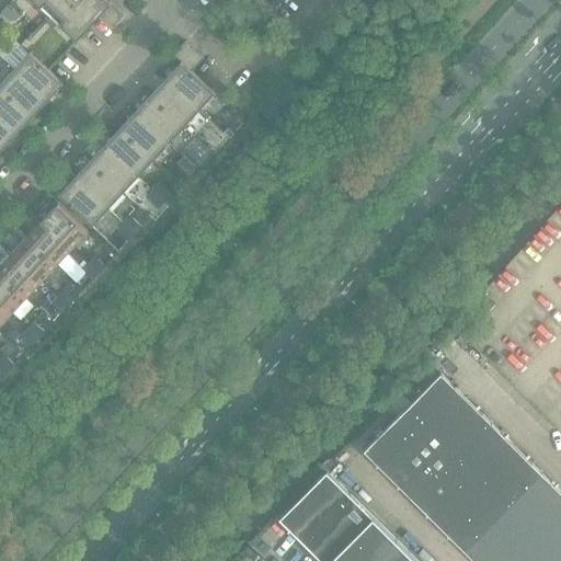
[(111,1),(109,0),(35,0),(41,4),(45,0),(63,16),(58,22),(77,38),(99,14),(111,1)]
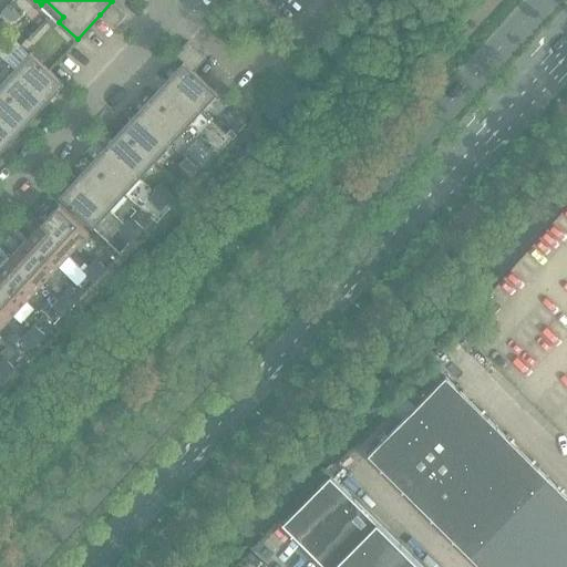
[(125,13),(112,1),(100,14),(113,28),(125,13)]
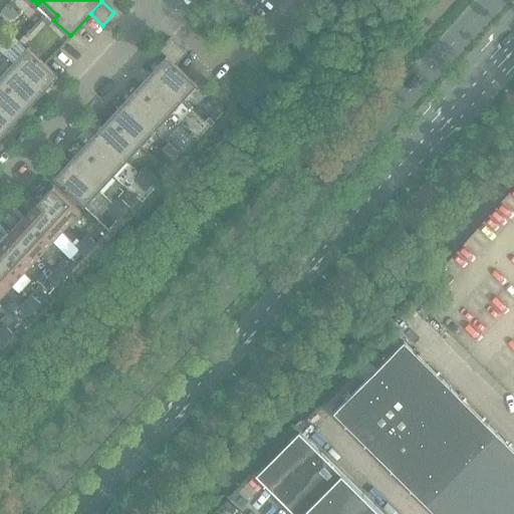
[(17,13),(7,4),(1,11),(11,20),(17,13)]
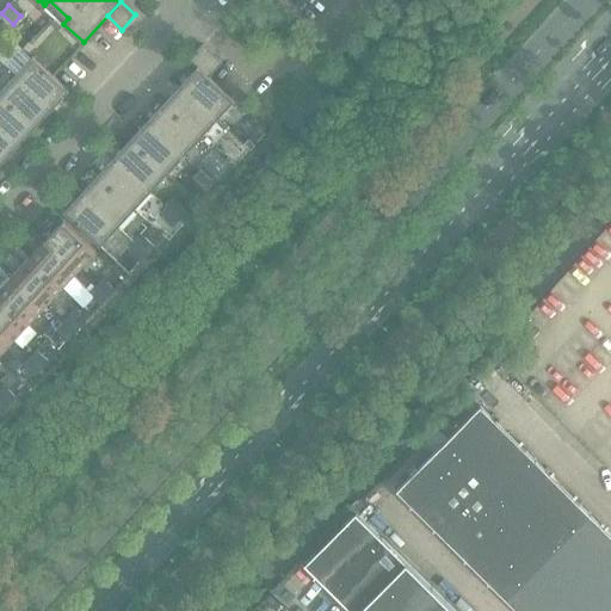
[(234,100),(208,76),(221,62),(202,44),(187,59),(197,67),(179,86),(216,119),(234,100)]
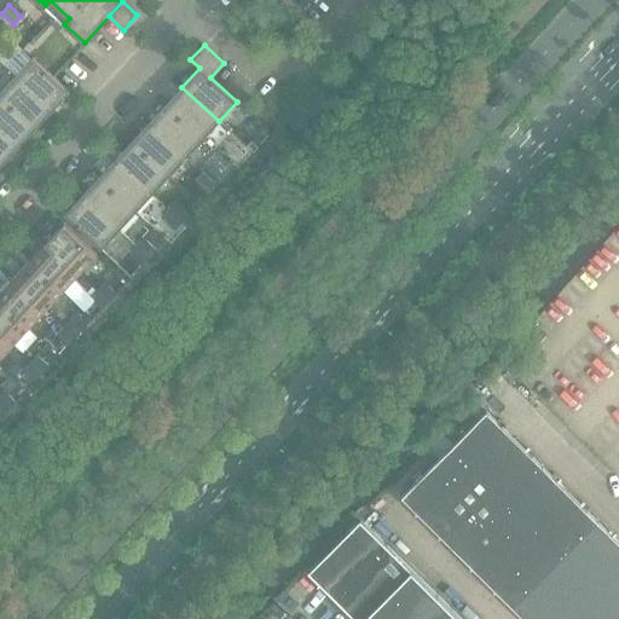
[(53,76),(33,57),(16,75),(52,109),(69,91),(53,76)]
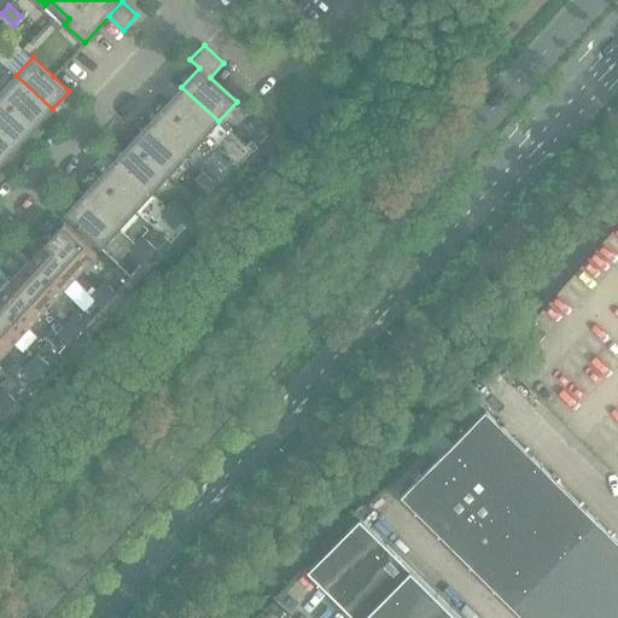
[(52,109),(16,75),(0,92),(0,94),(35,128),(52,109)]
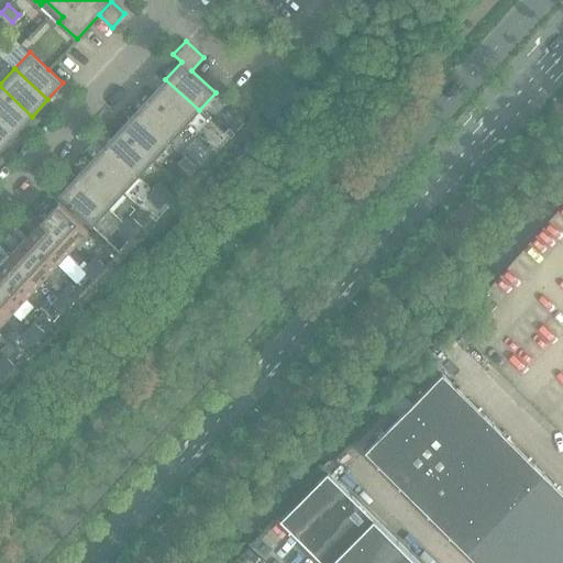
[(199,110),(165,79),(150,95),(184,127),(199,110)]
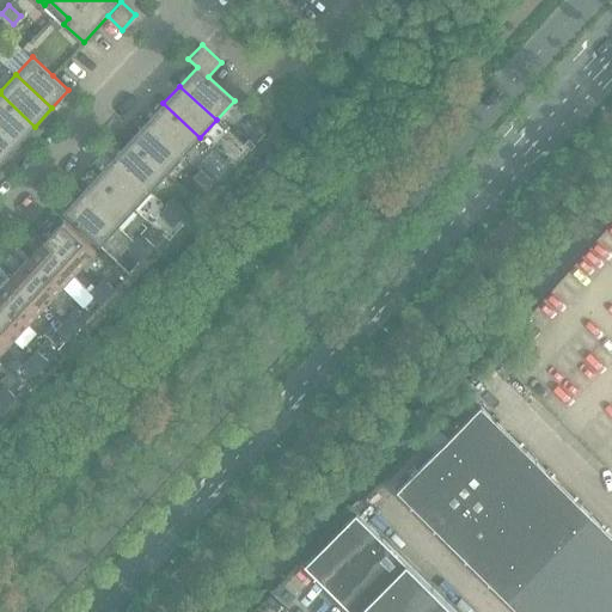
[(35,127),(0,93),(0,127),(18,145),(35,127)]
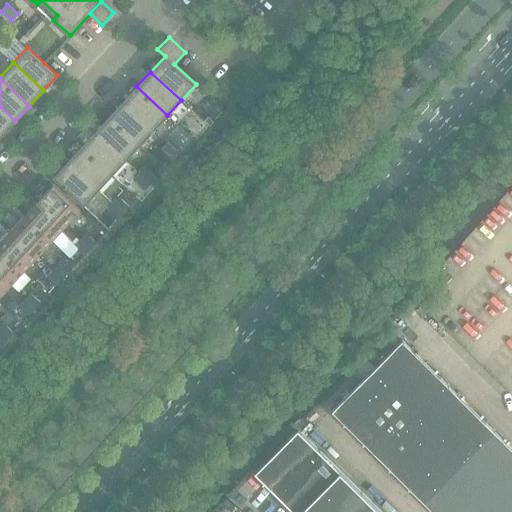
[(167,115),(136,86),(123,101),(153,129),(167,115)]
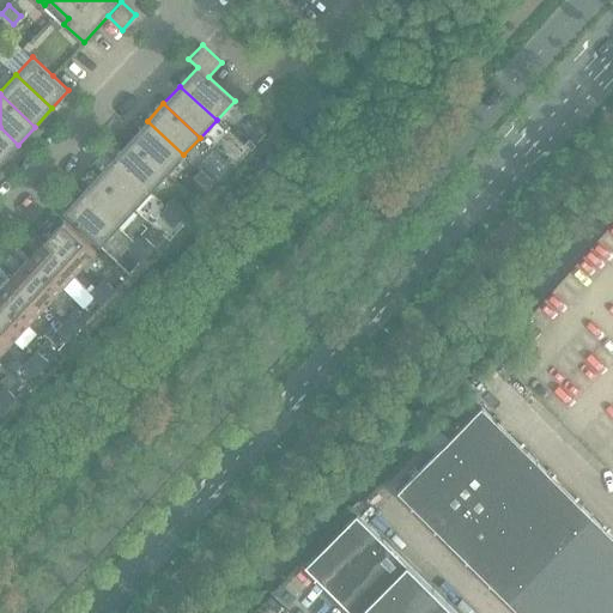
[(183,155),(147,121),(131,139),(167,174),(183,155)]
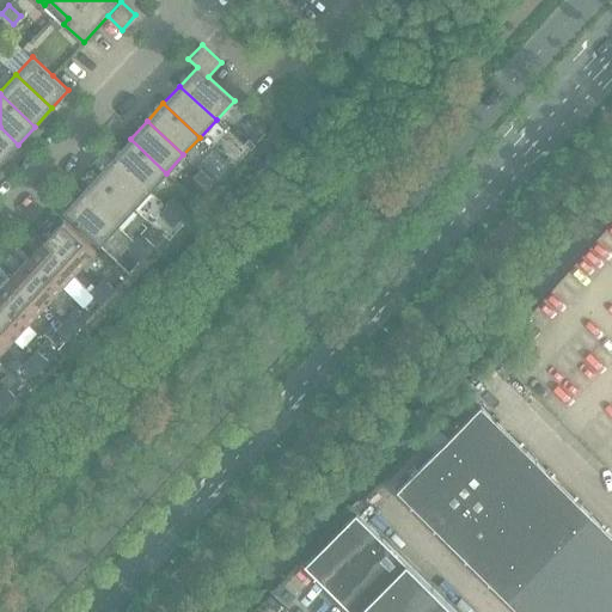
[(18,145),(0,127),(0,161),(1,163),(18,145)]
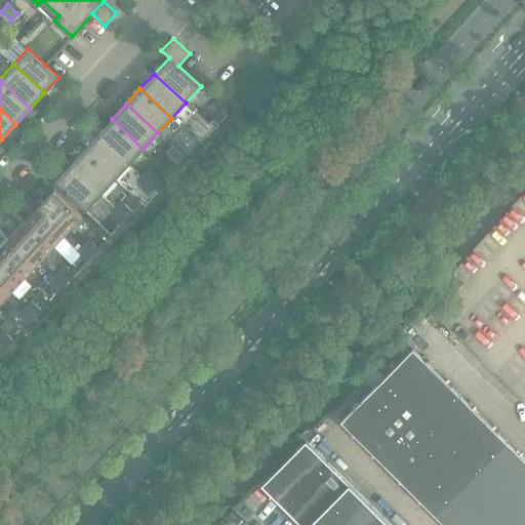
[(143,149),(112,119),(97,134),(128,163),(143,149)]
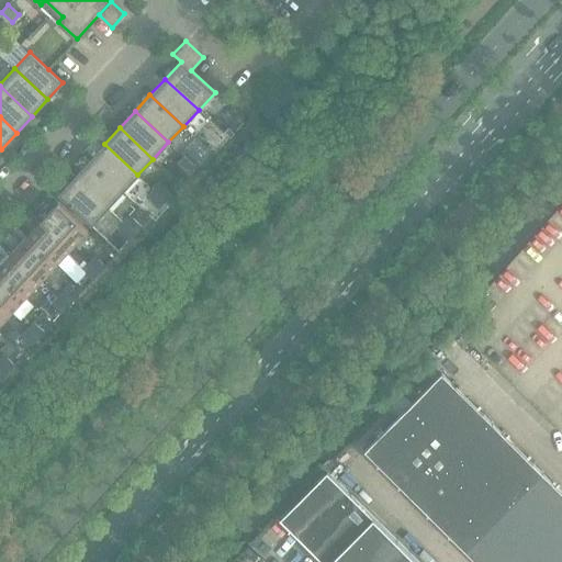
[(137,175),(104,144),(89,160),(123,191),(137,175)]
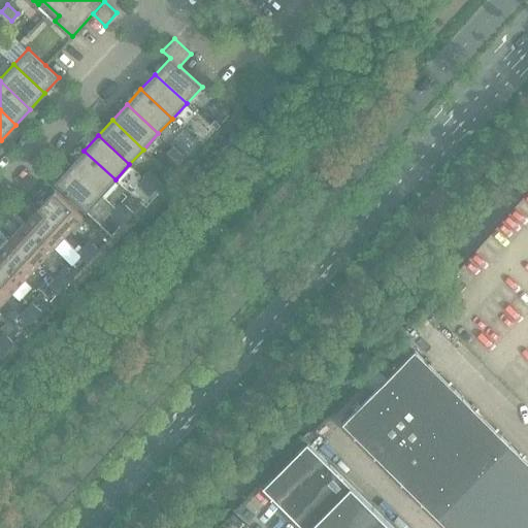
[(184,157),(173,147),(167,154),(177,164),(184,157)]
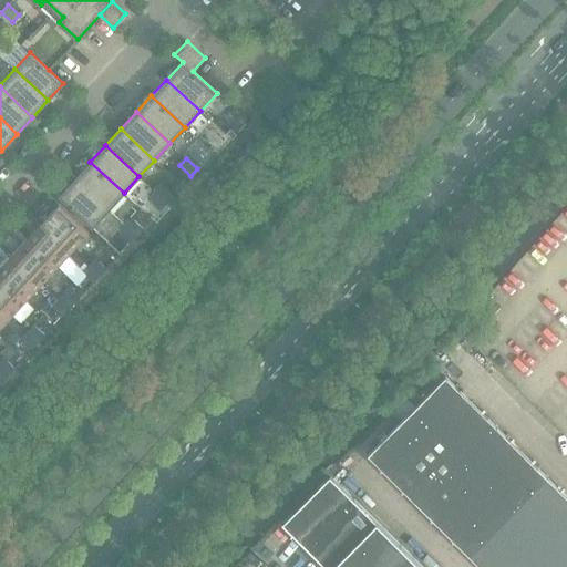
[(124,193),(90,162),(75,178),(107,209),(124,193)]
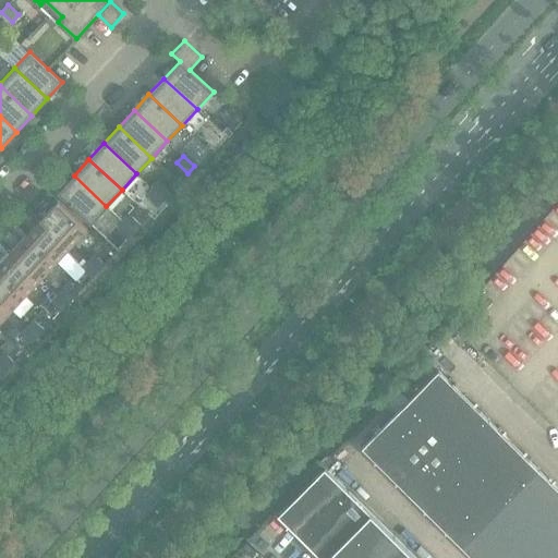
[(106,206),(74,176),(58,193),(91,225),(106,206)]
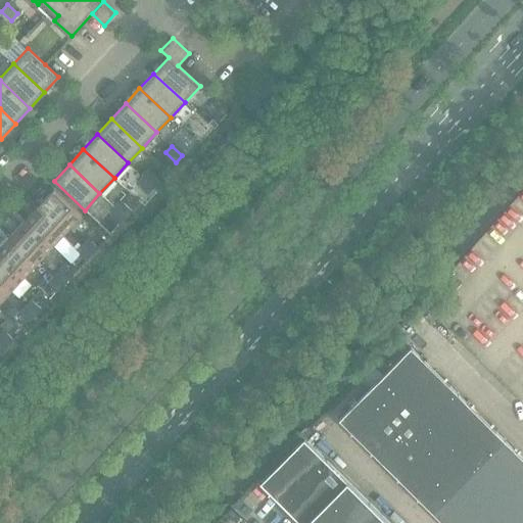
[(159,180),(148,170),(142,176),(153,187),(159,180)]
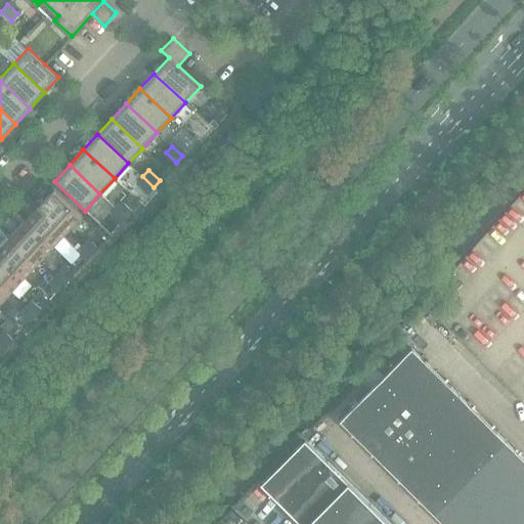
[(154,187),(142,176),(136,183),(148,193),(154,187)]
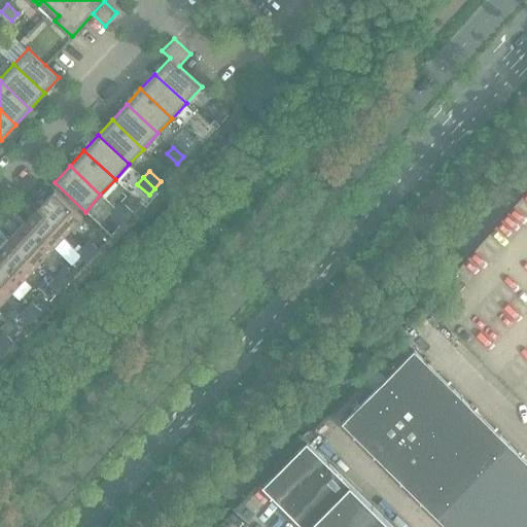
[(82,216),(54,190),(39,206),(68,232),(82,216)]
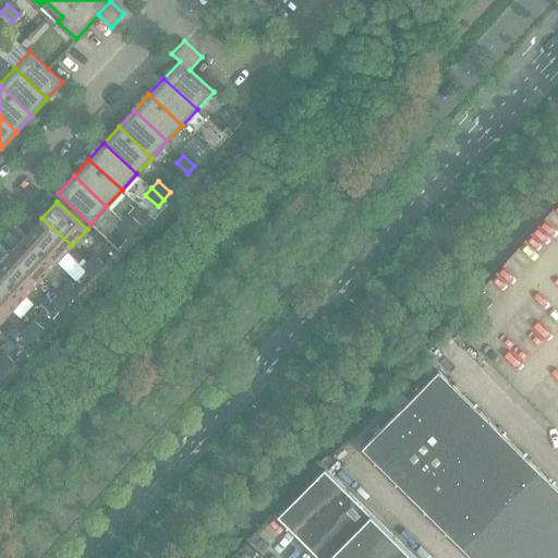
[(140,225),(128,214),(121,220),(134,232),(140,225)]
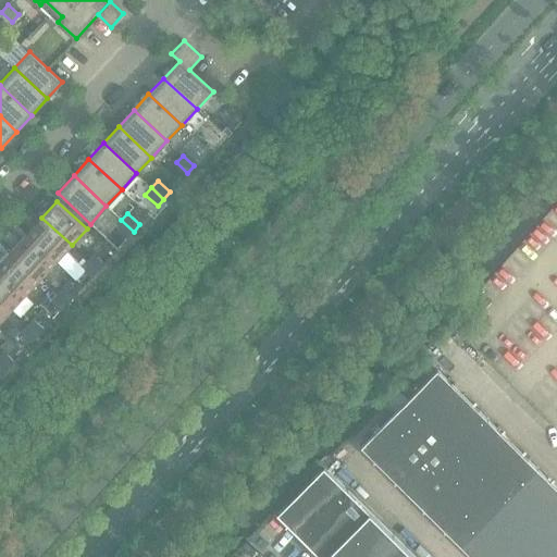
[(72,245),(41,218),(26,234),(56,262),(72,245)]
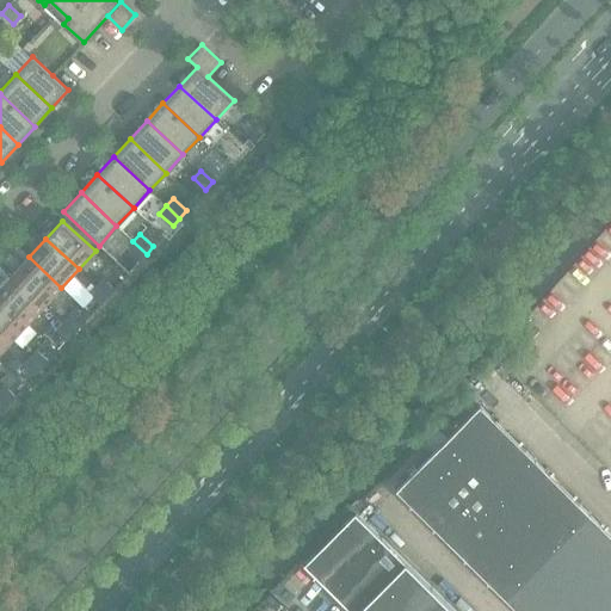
[(147,254),(133,241),(127,250),(140,261),(147,254)]
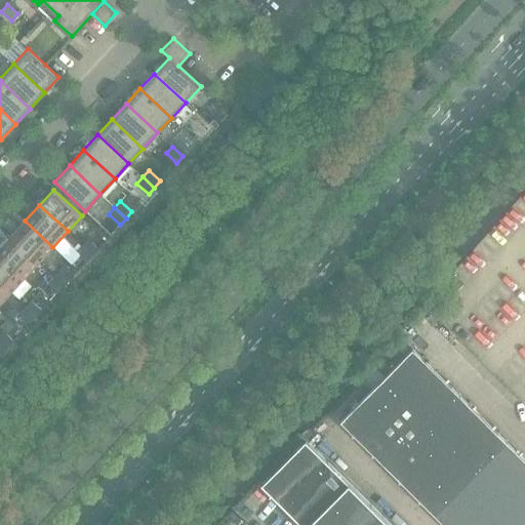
[(52,247),(25,220),(10,236),(38,263),(52,247)]
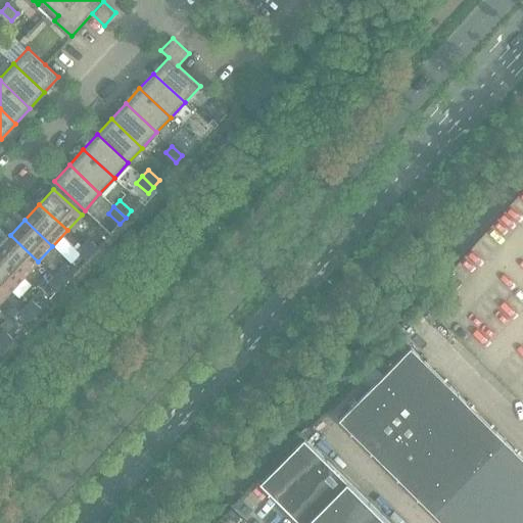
[(38,262),(10,235),(0,246),(0,253),(24,277),(38,262)]
